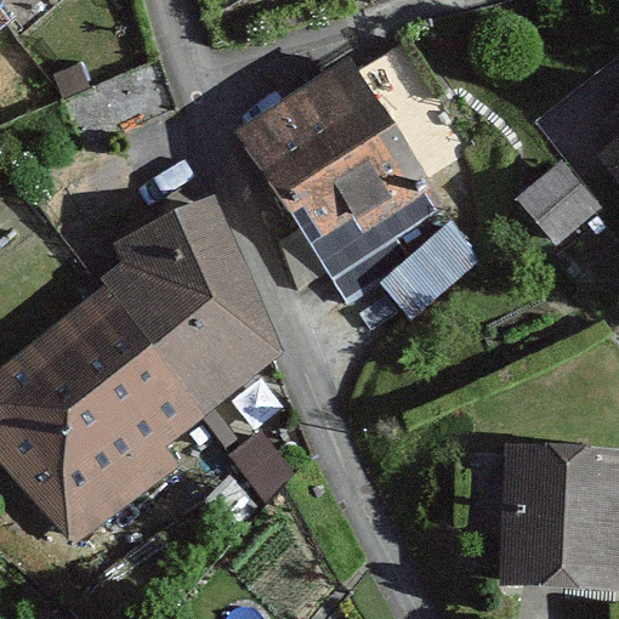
[(355,64),(253,132),(346,273),(448,205),(355,64)]
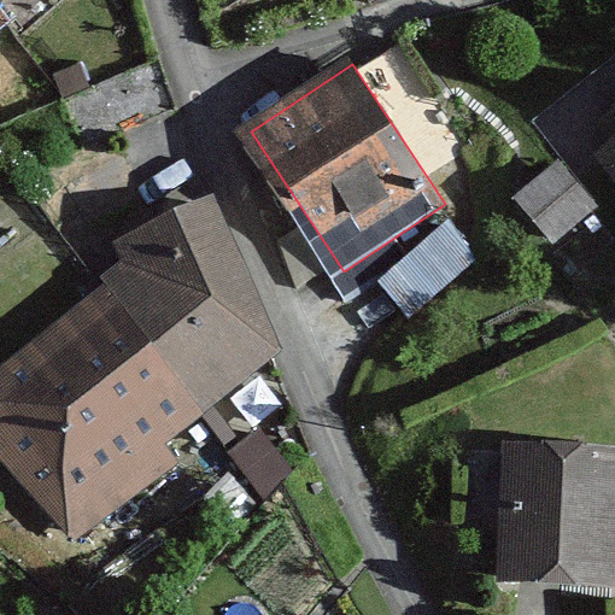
[(614,124),(587,145),(614,182),(614,124)]
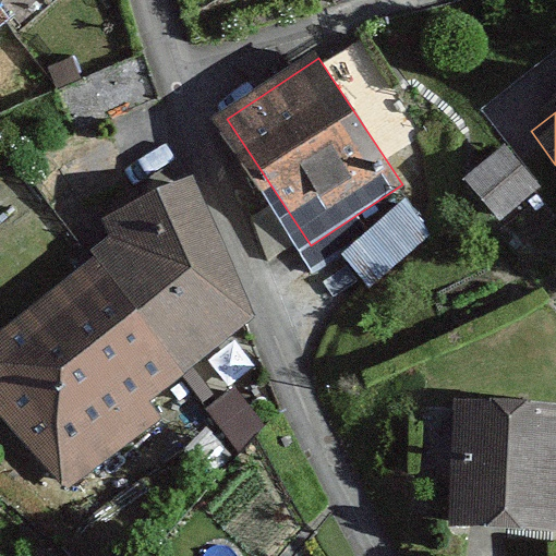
[(502,148),(461,184),(497,224),(538,188),(502,148)]
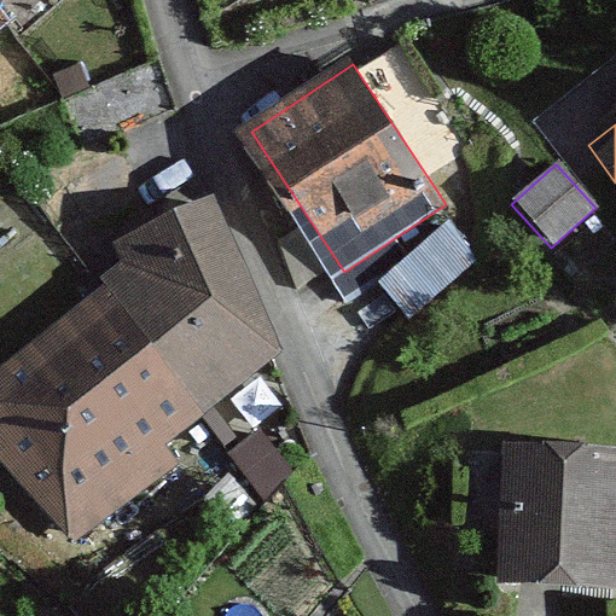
[(120,268),(0,373),(0,430),(82,534),(198,433),(193,417),(294,344),(199,199),(110,238),(120,268)]
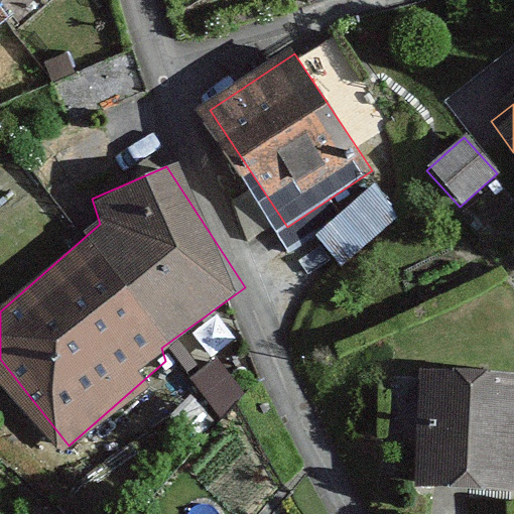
[(315,222),(336,253),(397,212),(377,181),(315,222)]
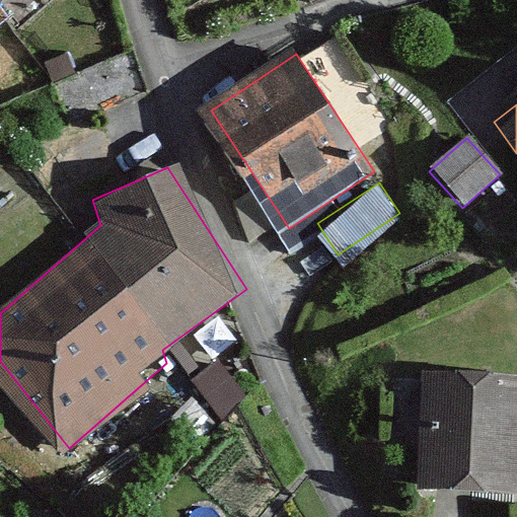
[(516,444),(516,373),(410,369),(404,486),(515,491),(516,444)]
